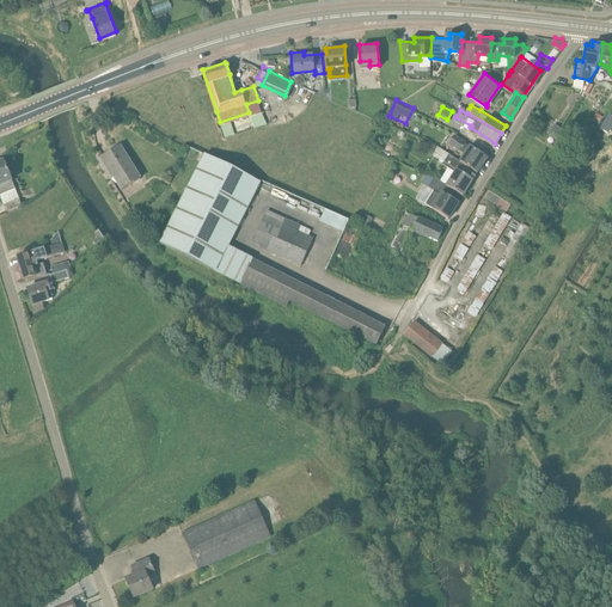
[(546,130),(558,139),(564,132),(558,127),(560,124),(554,121),(546,130)]
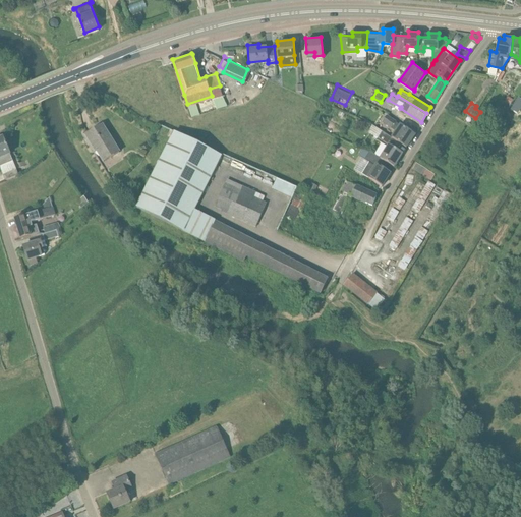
[(394,127),(390,134),(399,139),(406,145),(414,132),(386,113),(382,119),(394,127)]
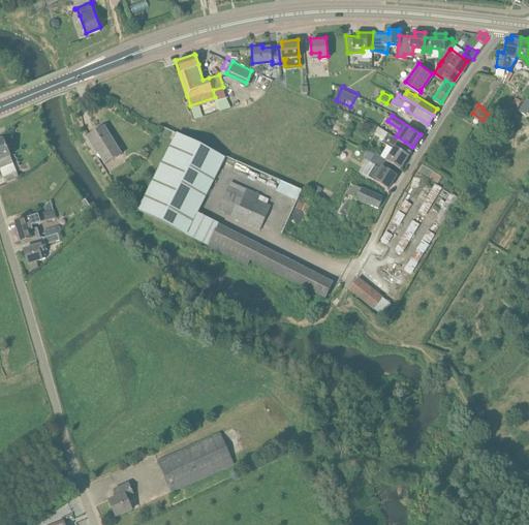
[(104,161),(113,156),(121,151),(113,136),(110,139),(101,125),(88,133),(104,161)]
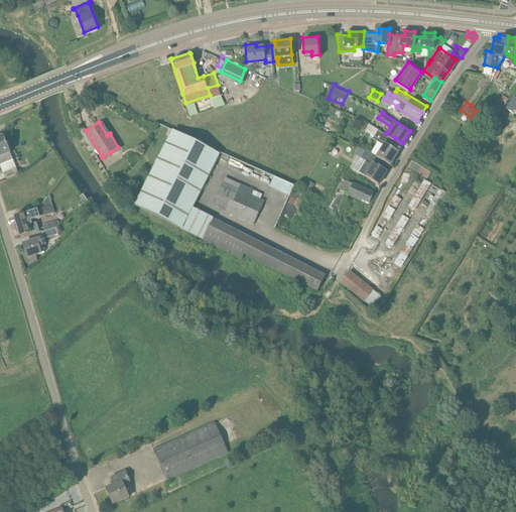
[(373,124),(369,131),(373,133),(371,136),(382,143),(376,153),(383,158),(390,162),(398,148),(391,144),(395,138),(386,133),(377,127),(373,124)]
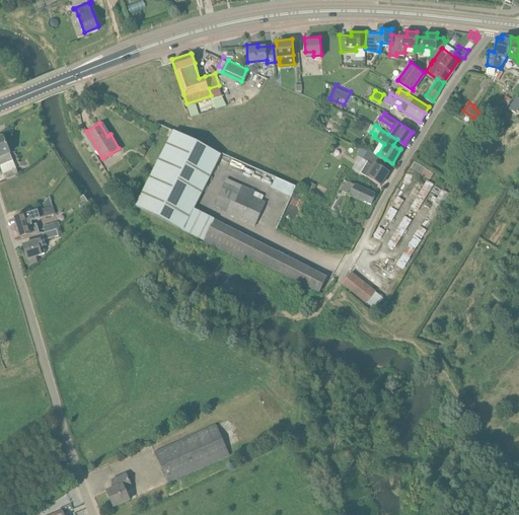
[(173,128),(136,202),(197,234),(204,237),(214,218),(215,216),(193,205),(220,152),(173,128)]
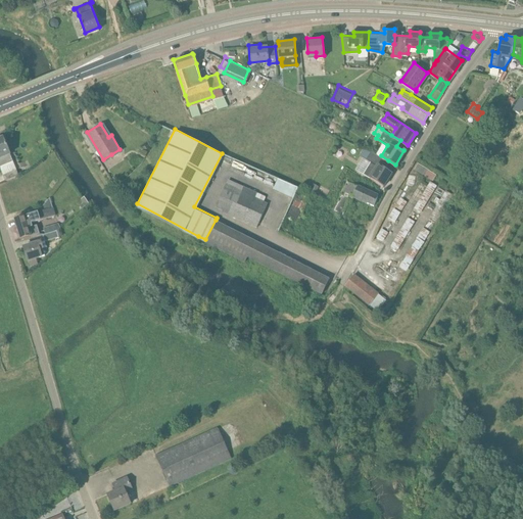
[(0,163),(13,158),(3,135),(0,135),(0,163)]
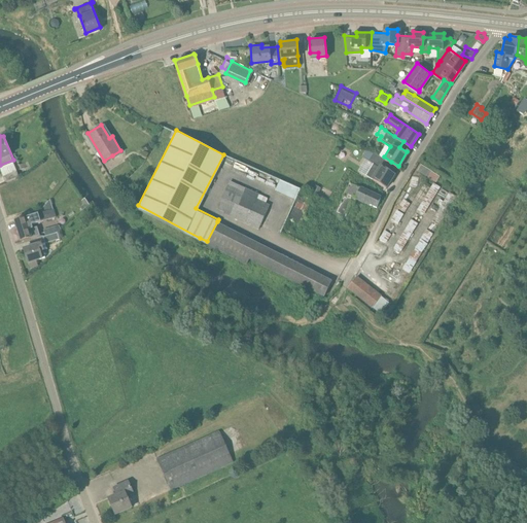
[(369,159),(373,161),(365,173),(386,185),(394,172),(387,167),(391,162),(384,157),(373,150),(369,159)]
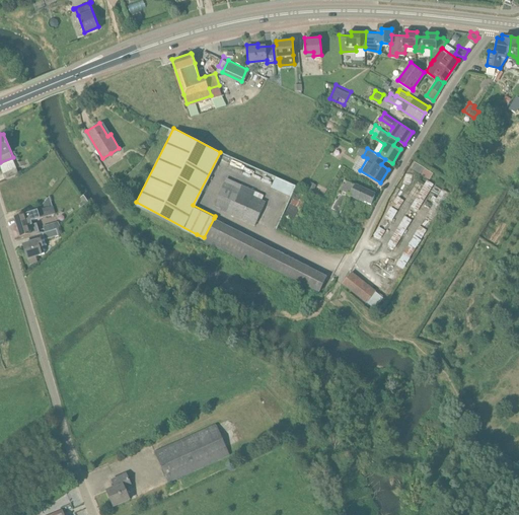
[(429,176),(433,170),(415,159),(411,164),(429,176)]
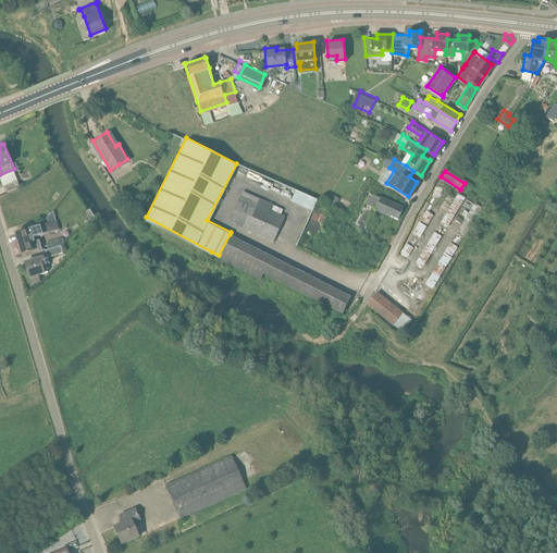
[(17,177),(13,179),(3,183),(5,189),(20,184),(17,177)]
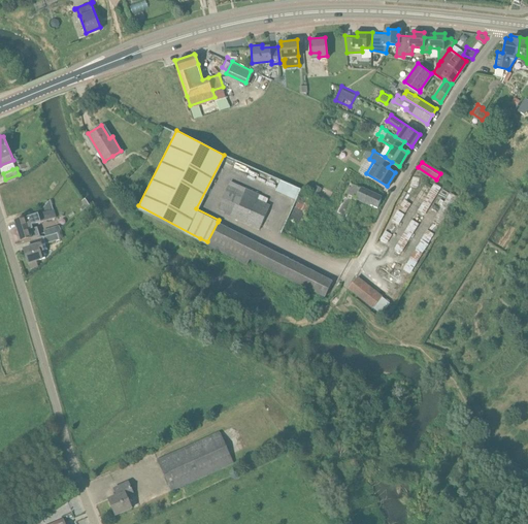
[(224,210),(259,227),(269,202),(256,196),(258,190),(230,179),(220,200),(220,206),(225,208),(224,210)]
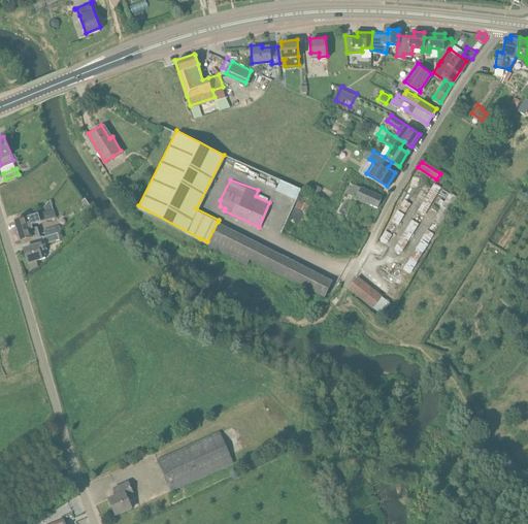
[(419,207),(426,211),(442,185),(435,181),(419,207)]
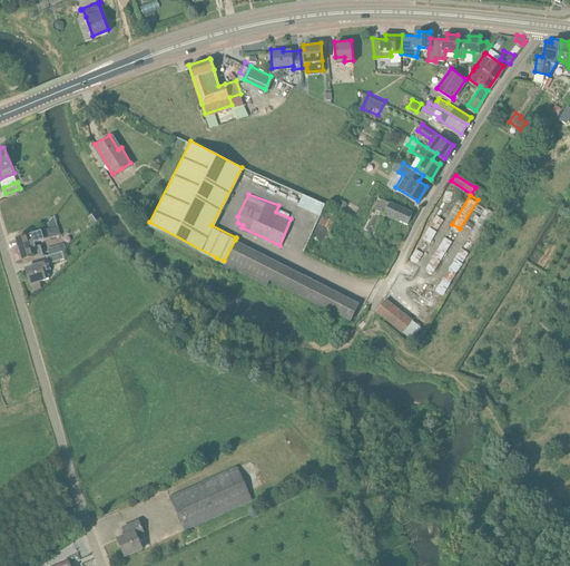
[(380,197),(377,203),(374,202),(363,227),(372,232),(382,211),(408,222),(412,211),(380,197)]
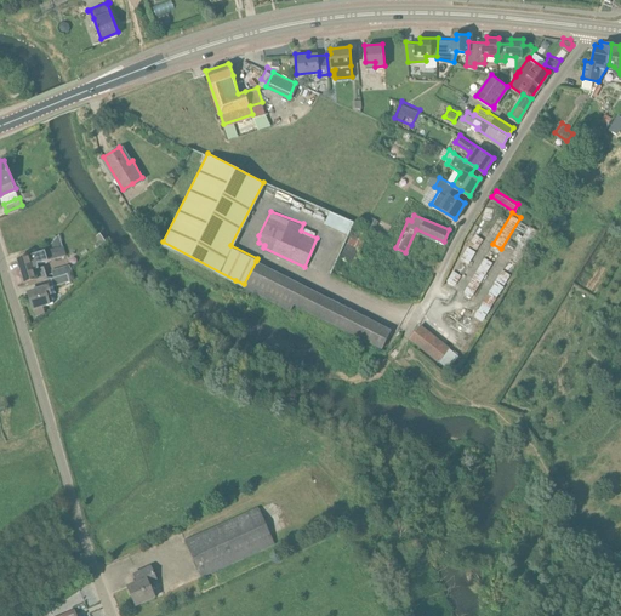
[(352,262),(370,227),(358,221),(354,231),(352,229),(340,255),(352,262)]
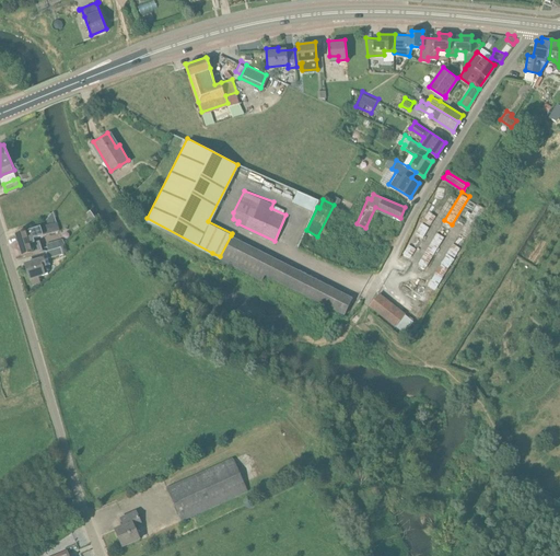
[(39,224),(15,232),(22,253),(42,247),(39,239),(31,241),(28,238),(59,228),(57,219),(56,219),(53,209),(39,224)]
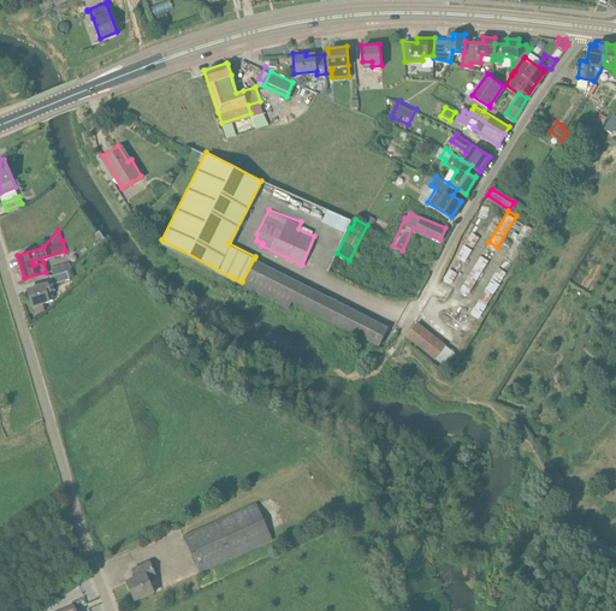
[(481,253),(462,286),(469,291),(490,257),(481,253)]
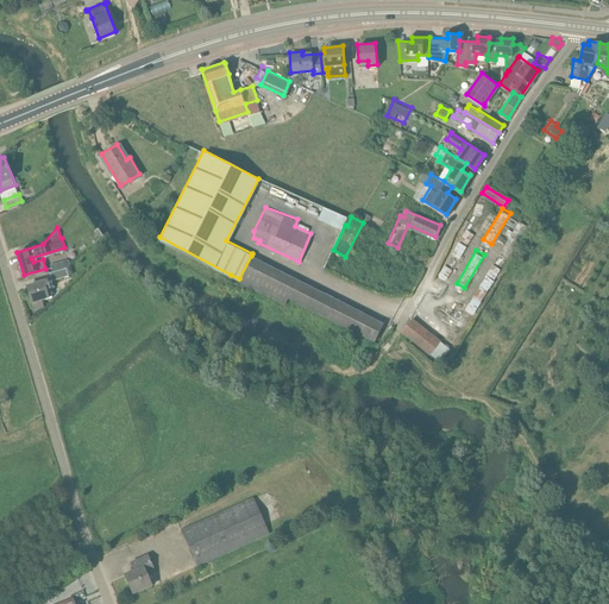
[(251,256),(239,278),(283,301),(287,295),(375,339),(383,322),(251,256)]
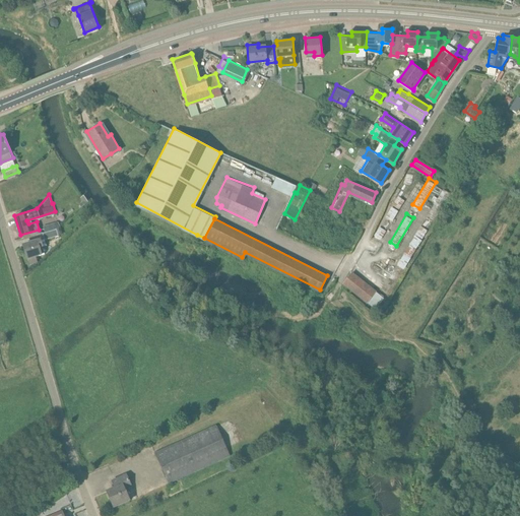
[(57,227),(43,231),(44,237),(45,238),(58,234),(58,233),(62,232),(60,222),(57,227)]
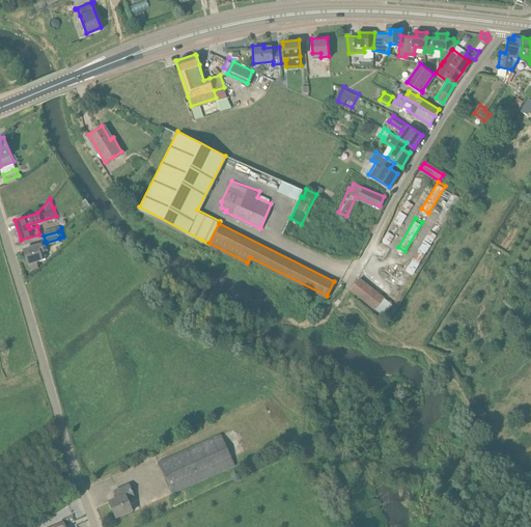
[(414,273),(437,232),(429,228),(407,270),(414,273)]
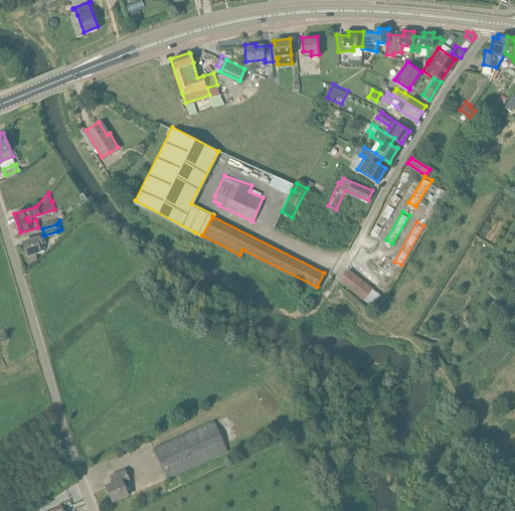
[(40,235),(23,240),(29,260),(36,257),(35,251),(40,249),(44,248),(42,242),(40,235)]
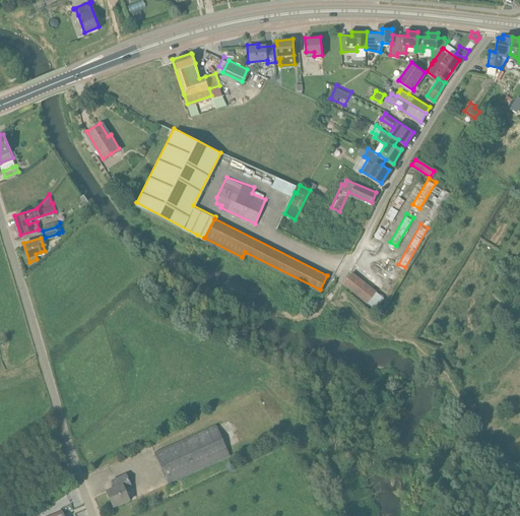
[(375,291),(359,277),(350,271),(343,280),(368,301),(375,291)]
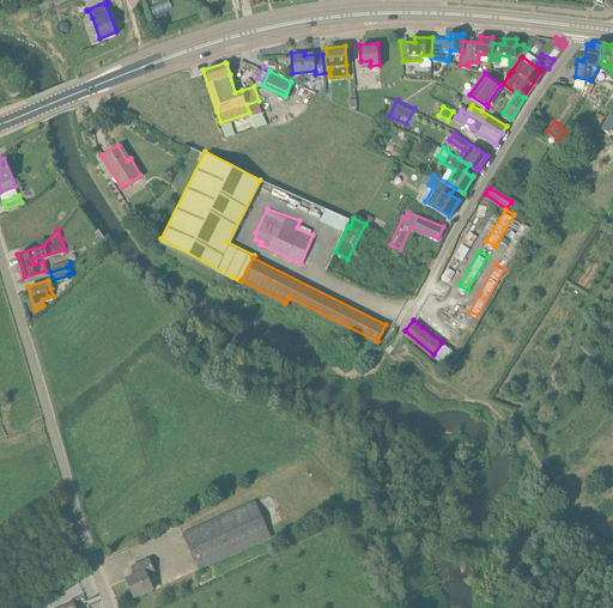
[(199,565),(271,534),(254,498),(183,530),(199,565)]
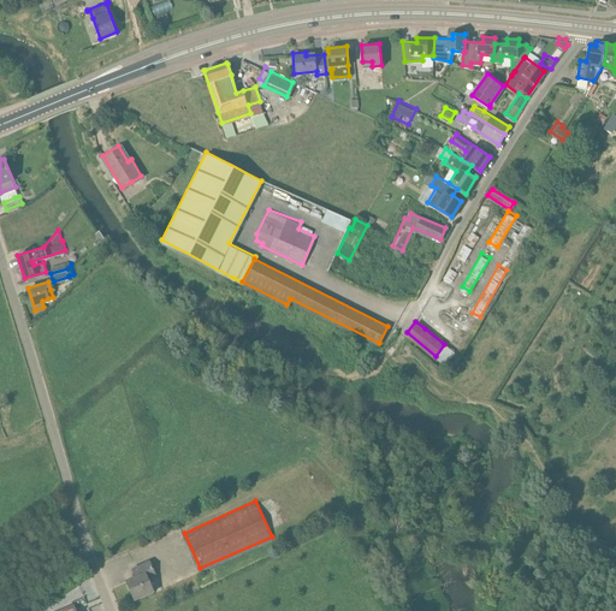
[(126,579),(135,598),(153,589),(147,575),(155,571),(149,559),(132,567),(136,574),(126,579)]
